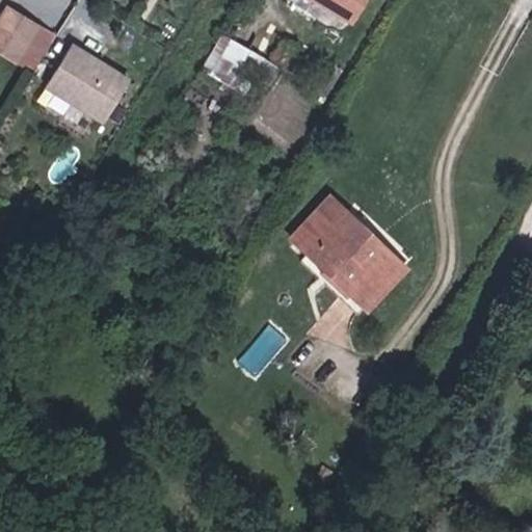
[(361,0),(318,0),(349,19),(361,0)]
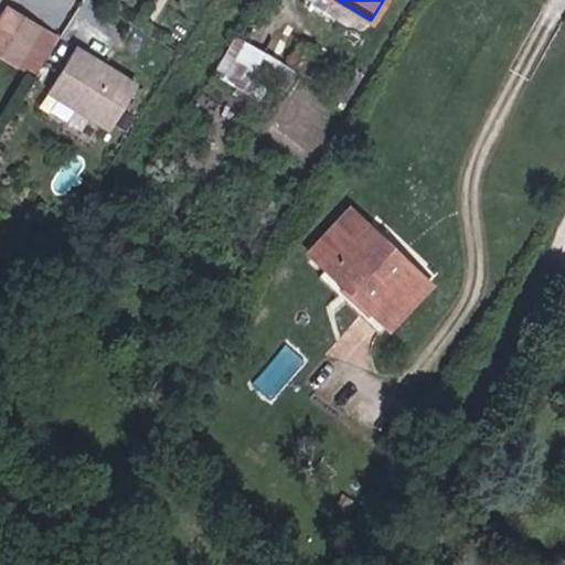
[(38,21),(7,1),(0,12),(0,44),(17,55),(38,21)]
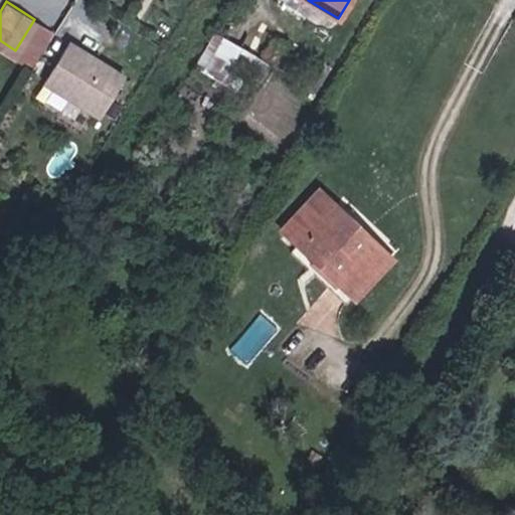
[(54,32),(34,19),(15,50),(34,63),(54,32)]
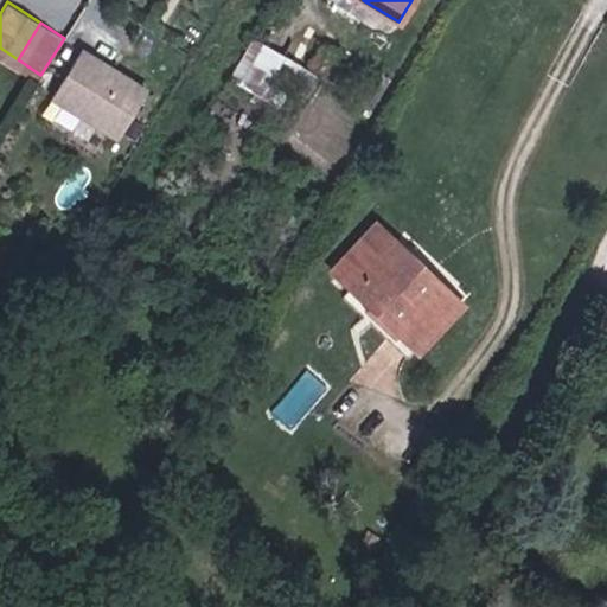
[(146,80),(85,43),(56,90),(117,128),(146,80)]
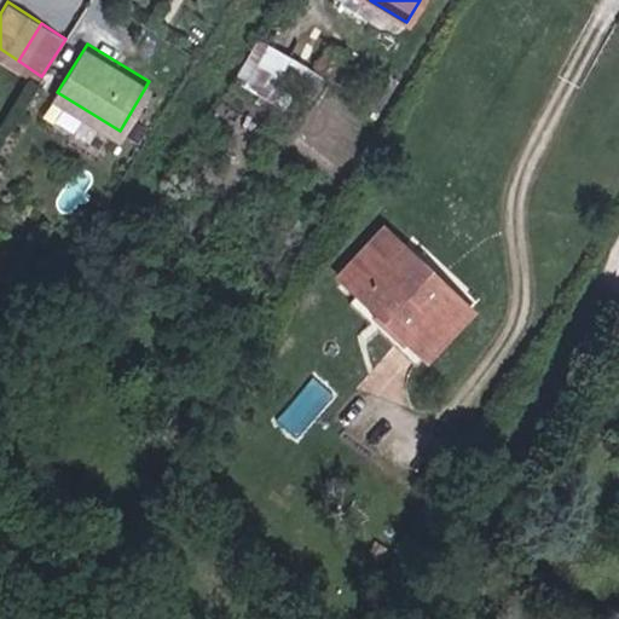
[(319,74),(287,128),(302,139),(335,84),(319,74)]
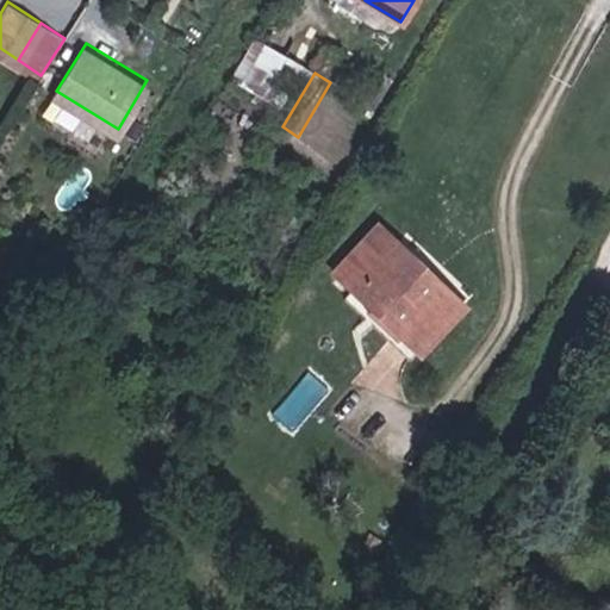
[(280,105),(231,79),(210,119),(256,147),(280,105)]
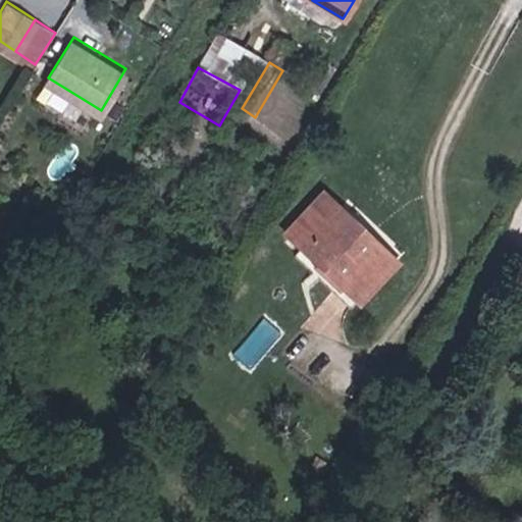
[(302,252),(342,210),(323,194),(284,236),(302,252)]
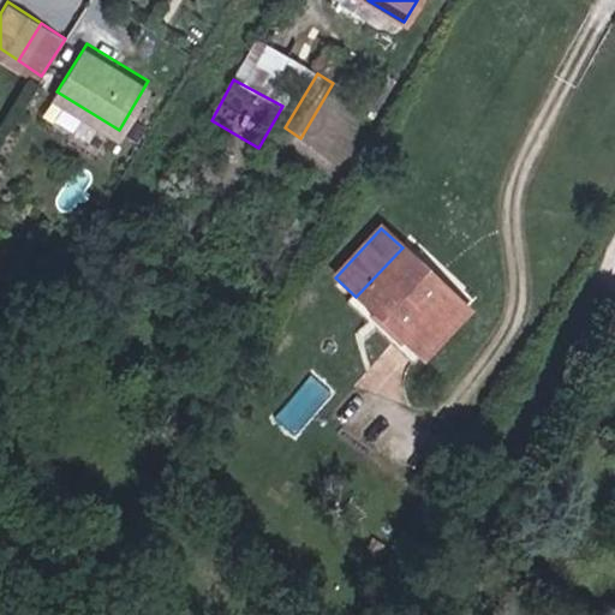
[(423,360),(469,312),(402,248),(356,297),(423,360)]
